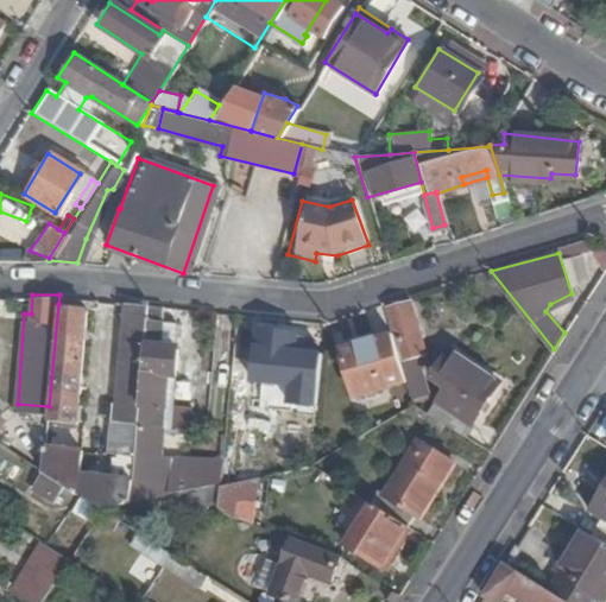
[(393,329),(406,376),(411,394),(430,388),(422,359),(427,357),(409,298),(386,304),(393,329)]
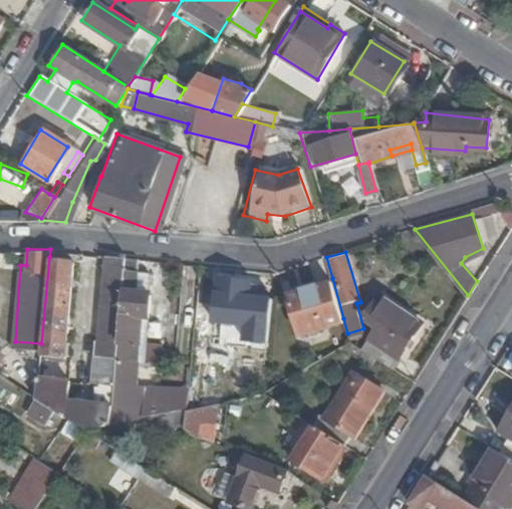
[(66,380),(46,378),(38,378),(37,396),(53,406),(86,427),(109,423),(115,358),(125,256),(106,254),(97,378),(101,378),(99,402),(65,398),(66,380)]
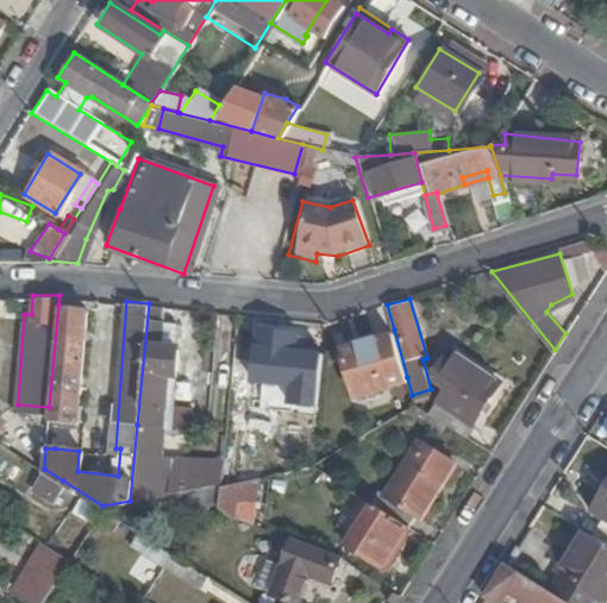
[(168,370),(175,371),(179,345),(173,344),(160,344),(162,319),(163,305),(149,303),(137,425),(158,426),(162,426),(168,370)]
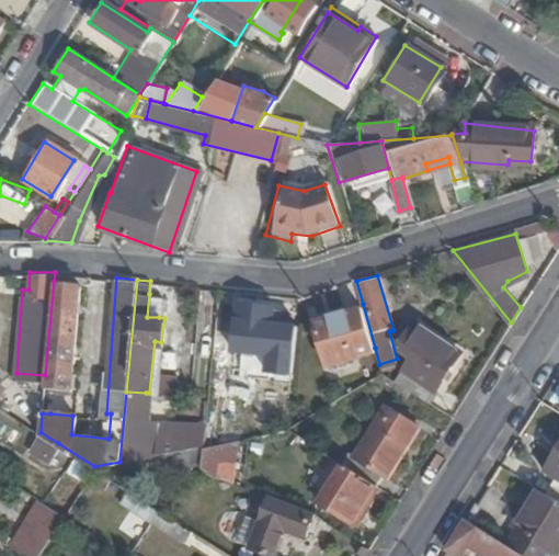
[(45,385),(53,385),(71,387),(78,283),(54,281),(45,375),(45,385)]
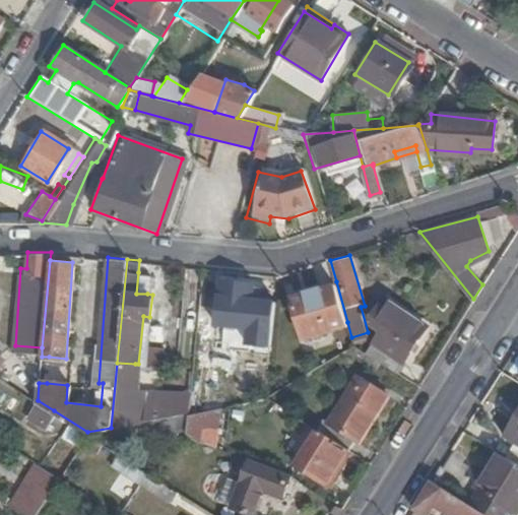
[(149,272),(138,272),(136,294),(147,294),(149,272)]
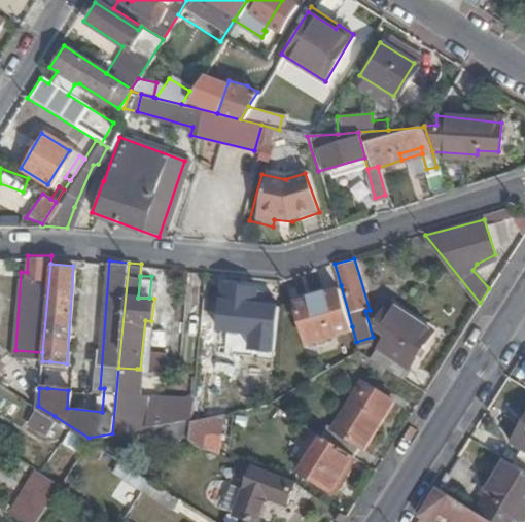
[(205,280),(201,326),(253,331),(254,314),(268,315),(269,304),(255,302),(257,286),(205,280)]
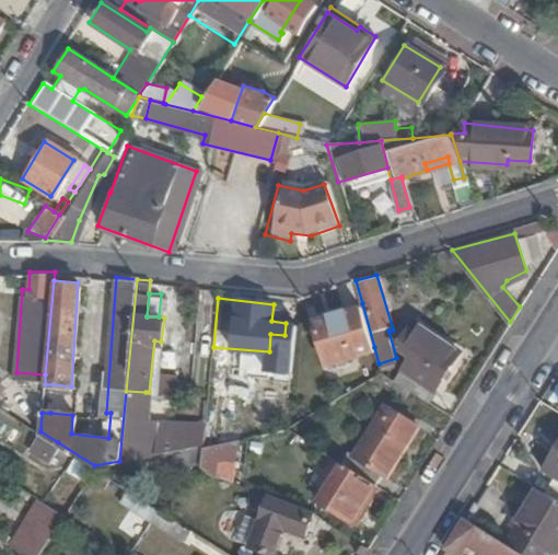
[(328,360),(374,347),(362,303),(315,316),(328,360)]
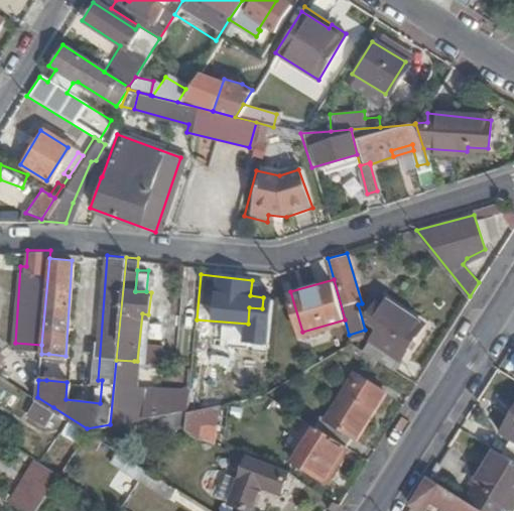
[(250,295),(263,297),(264,281),(252,280),(250,295)]
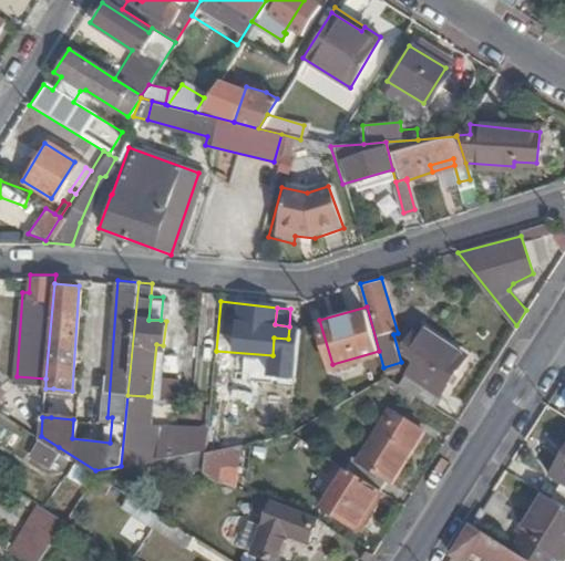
[(414,392),(432,403),(464,351),(421,324),(409,343),(423,353),(403,385),(414,392)]
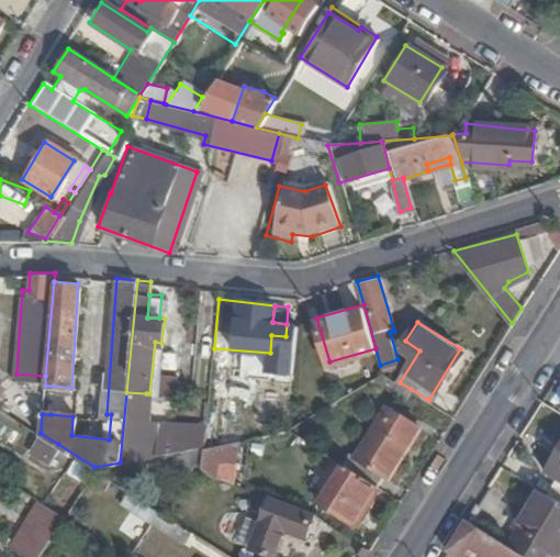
[(283,366),(286,336),(271,335),(270,353),(269,365),(283,366)]
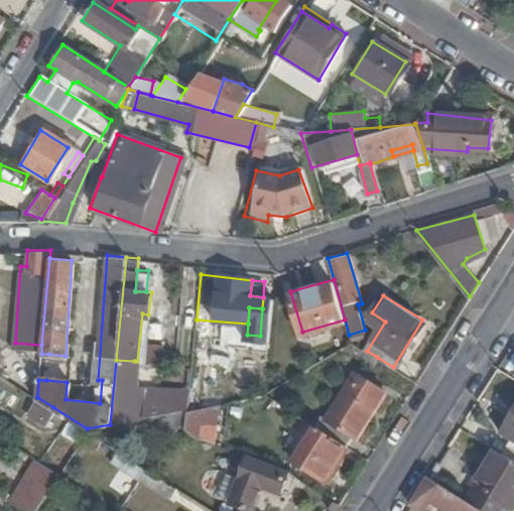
[(137,361),(144,362),(148,314),(142,313),(137,361)]
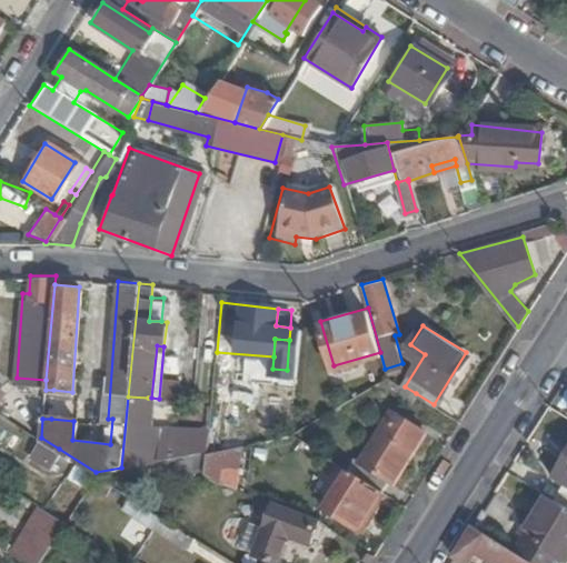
[(287,370),(272,369),(261,368),(260,381),(286,383),(287,370)]
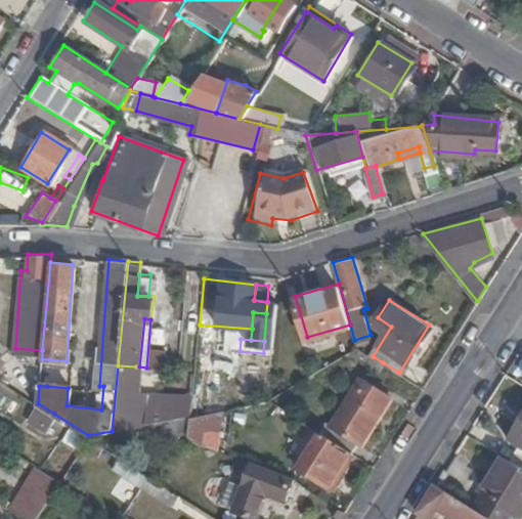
[(377,372),(383,362),(373,356),(356,345),(345,352),(377,372)]
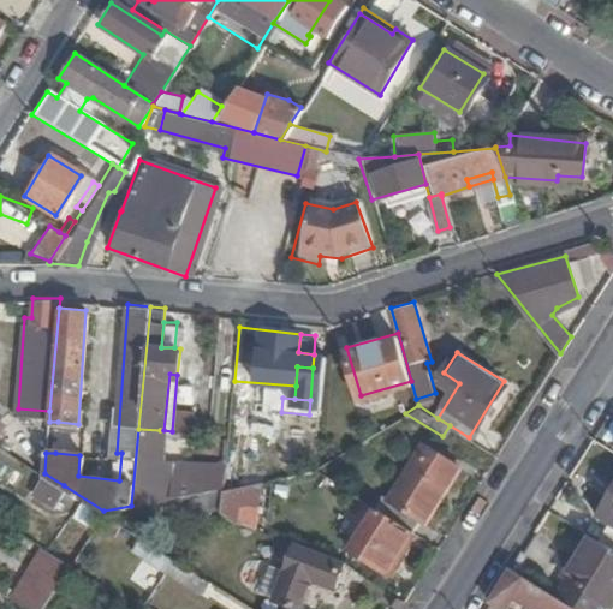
[(49,422),(46,453),(55,453),(58,422),(49,422)]
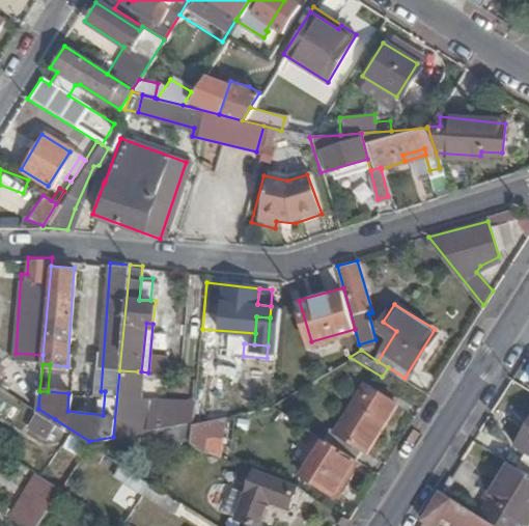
[(119,370),(113,437),(162,426),(175,424),(193,420),(195,400),(147,397),(145,414),(135,414),(138,371),(119,370)]
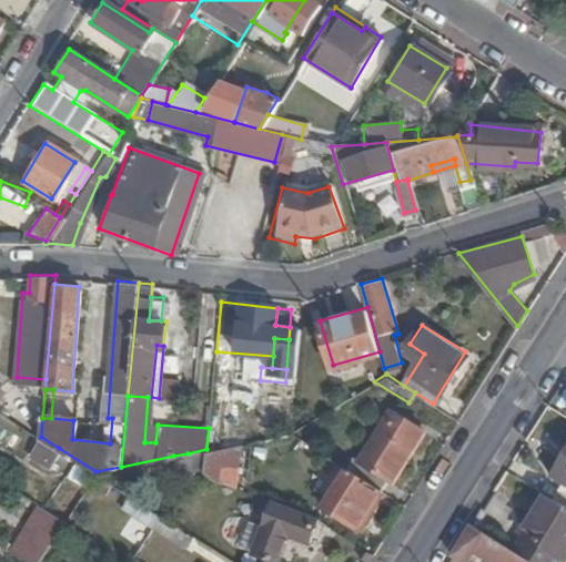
[(347,468),(381,489),(388,476),(393,479),(421,431),(390,410),(360,458),(355,455),(347,468)]
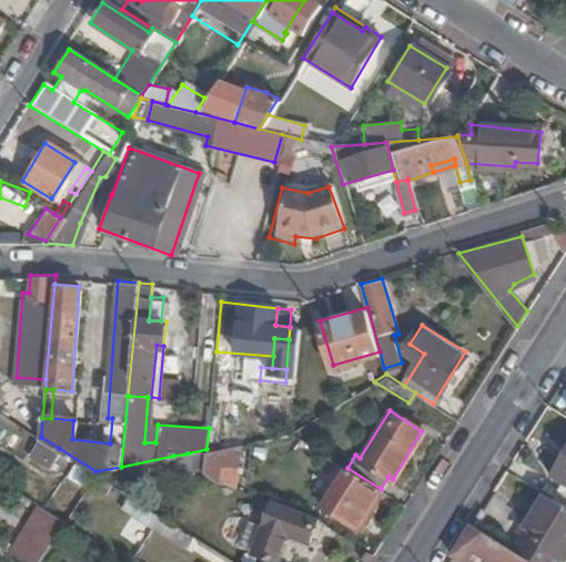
[(50,461),(59,448),(41,437),(32,450),(50,461)]
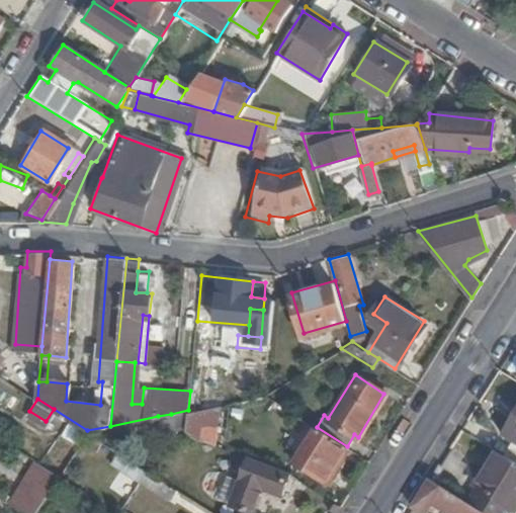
[(216,444),(219,404),(188,410),(187,427),(186,434),(216,444)]
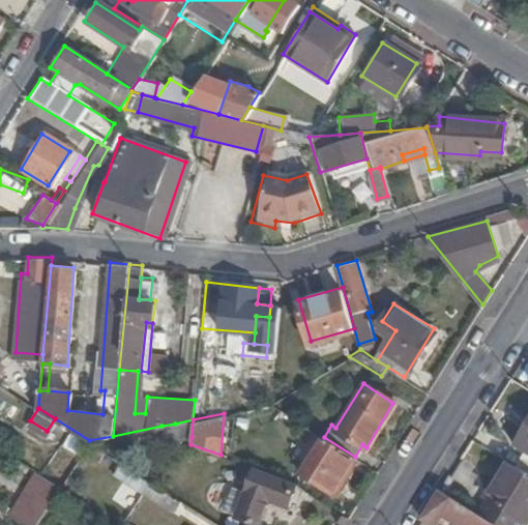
[(518,443),(527,449),(527,418),(514,441),(518,443)]
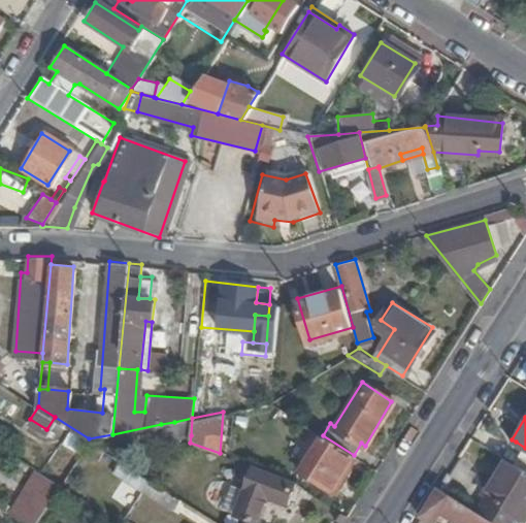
[(177,437),(191,435),(192,418),(174,422),(177,437)]
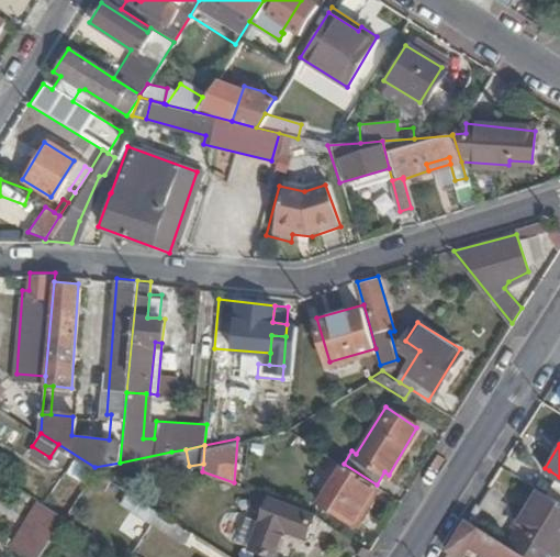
[(176,468),(189,466),(186,449),(171,452),(176,468)]
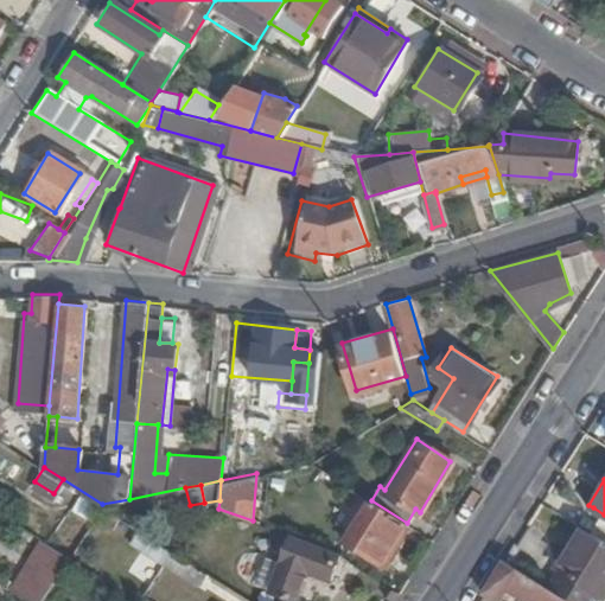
[(407,523),(371,500),(346,539),(384,563),(409,524),(407,523)]
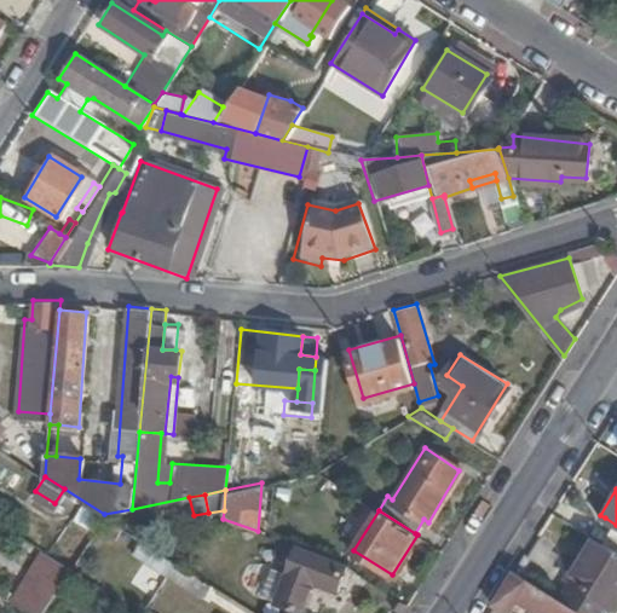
[(119,543),(127,528),(104,514),(96,527),(119,543)]
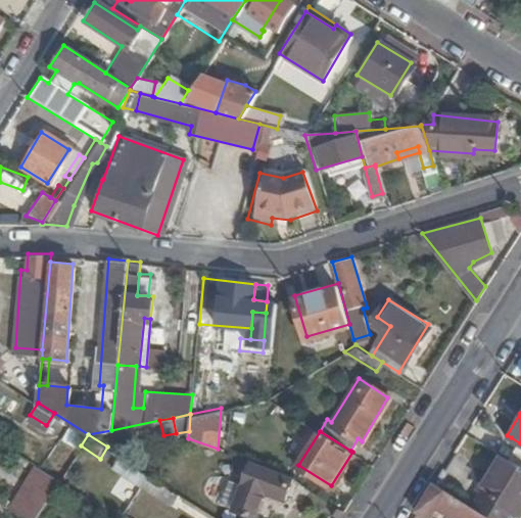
[(520,443),(511,437),(501,454),(520,466),(520,443)]
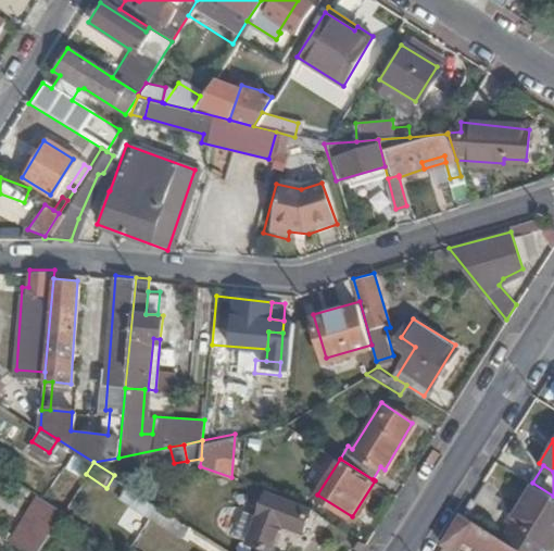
[(114,475),(106,488),(115,493),(124,481),(114,475)]
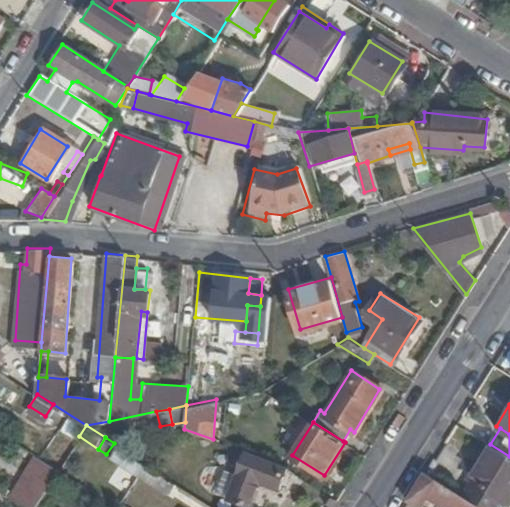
[(509,456),(490,444),(459,493),(480,506),(505,506),(509,500),(509,456)]
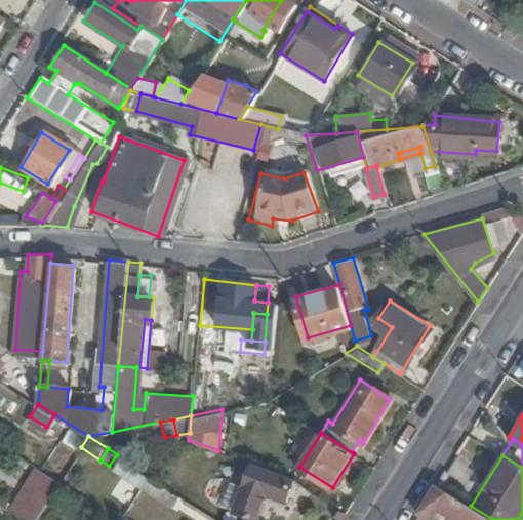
[(289,476),(251,463),(230,512),(249,519),(258,519),(260,518),(269,501),(278,504),(284,506),(295,480),(289,476)]
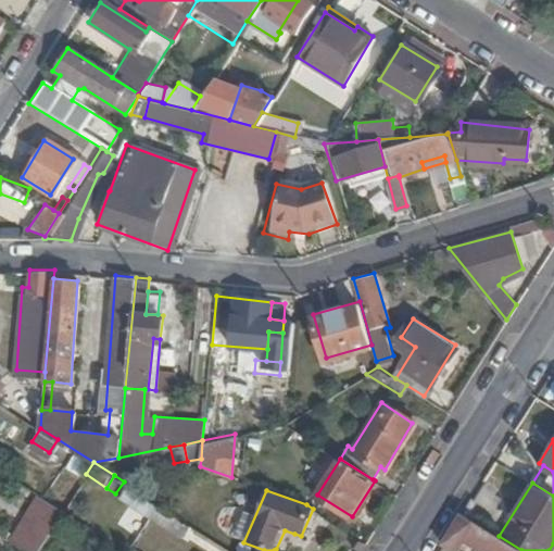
[(50,499),(21,546),(29,550),(37,550),(65,508),(50,499)]
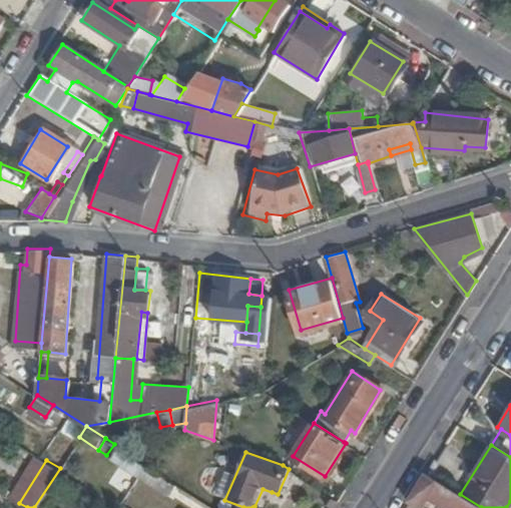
[(481,507),(460,494),(425,473),(410,498),(421,505),(428,495),(447,507),(481,507)]
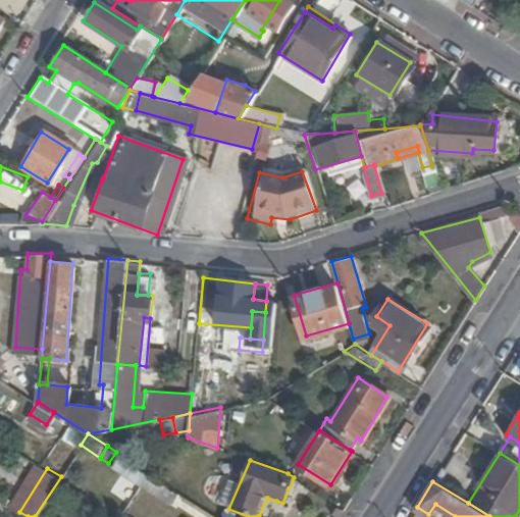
[(263,516),(268,516),(276,501),(267,498),(259,515),(263,516)]
